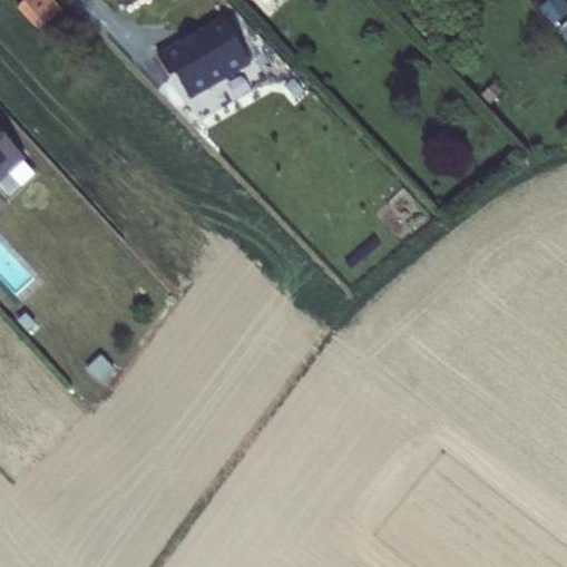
[(28,0),(21,7),(46,32),(67,13),(54,0),(28,0)]
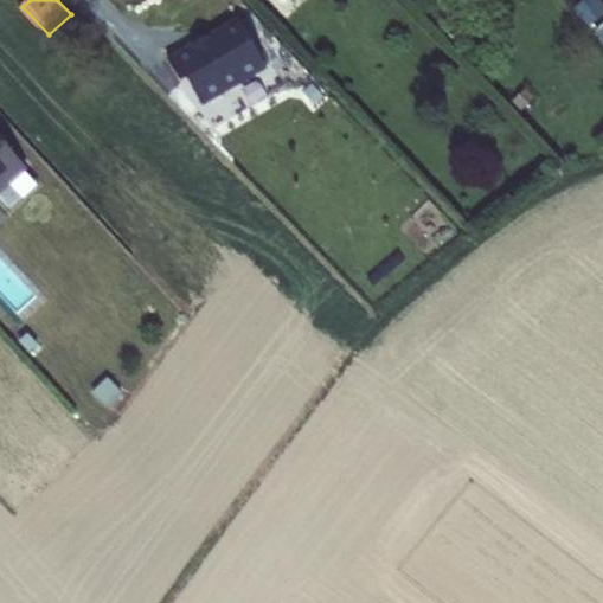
[(582,0),(577,4),(590,23),(602,13),(602,0),(582,0)]
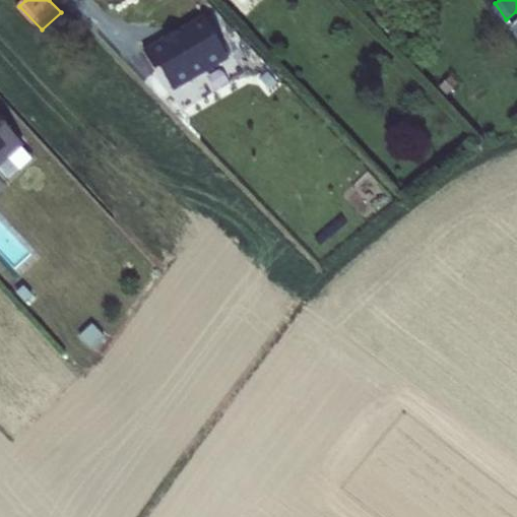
[(165,39),(144,51),(154,70),(160,66),(173,88),(229,57),(205,16),(178,31),(177,29),(164,37),(165,39)]
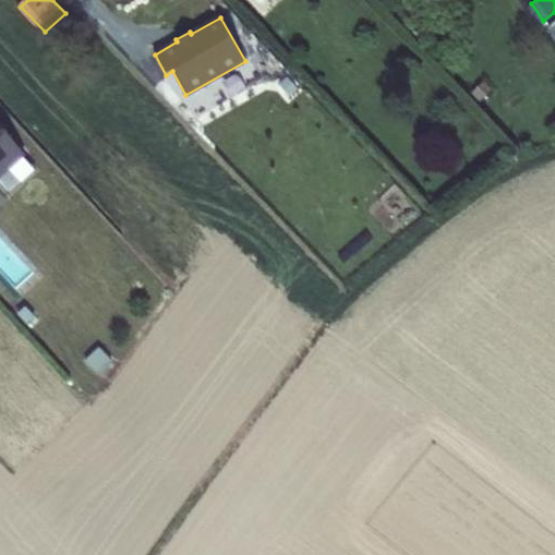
[(495,86),(487,77),(474,89),(482,98),(495,86)]
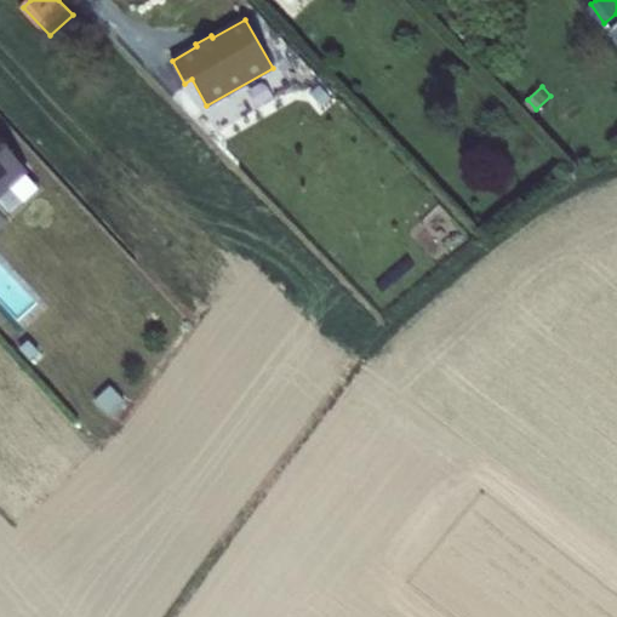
[(0,206),(34,175),(0,137),(0,206)]
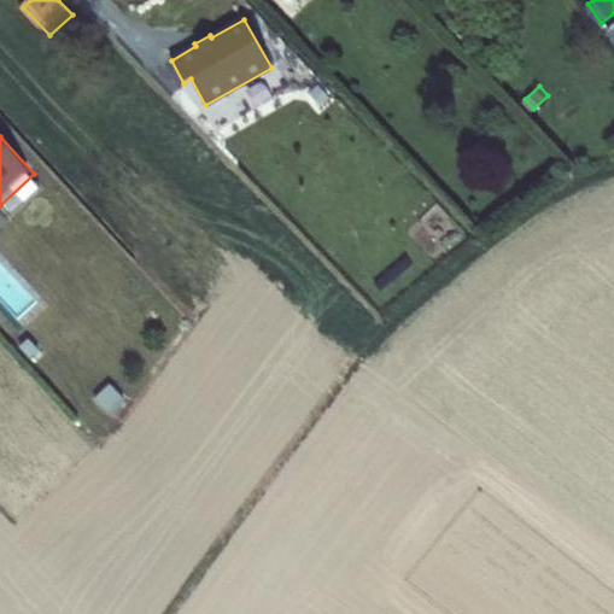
[(0,358),(0,375),(5,381),(13,374),(0,358)]
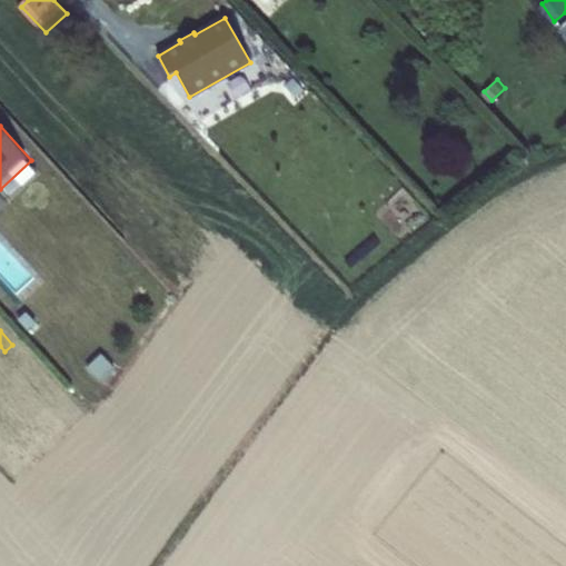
[(102,386),(116,373),(102,360),(90,373),(102,386)]
